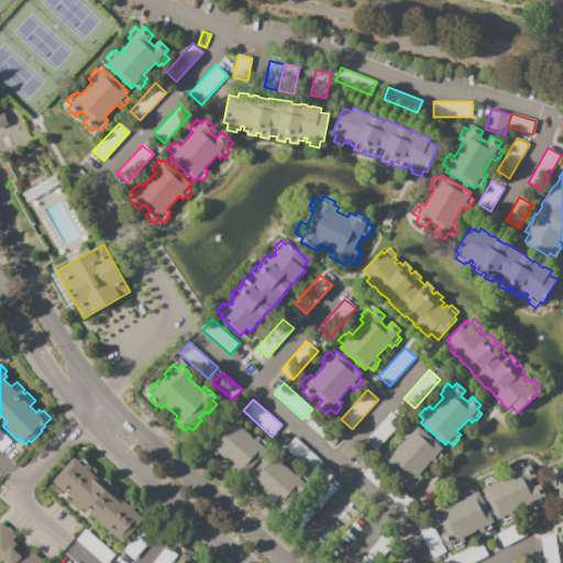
[(365,440),(390,411),(401,421),(376,450),(365,440)]
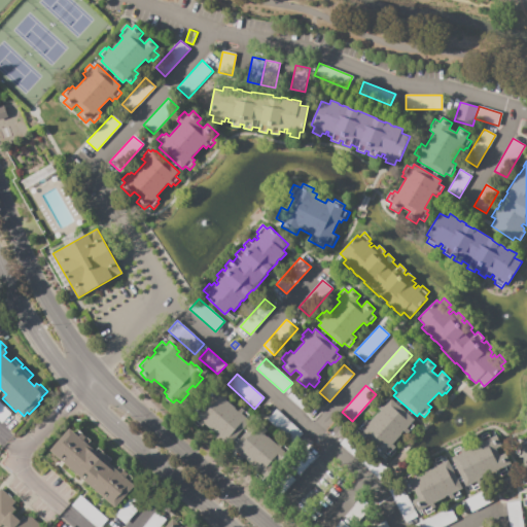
[(205,422),(202,426),(200,423),(198,425),(191,419),(196,415),(191,411),(199,402),(204,407),(209,400),(204,396),(212,387),(215,391),(219,386),(226,391),(225,393),(229,395),(225,398),(237,410),(240,406),(243,409),(244,407),(251,413),(247,417),(250,420),(230,444),(226,441),(222,446),(216,441),(217,438),(214,436),(217,433),(205,422)]
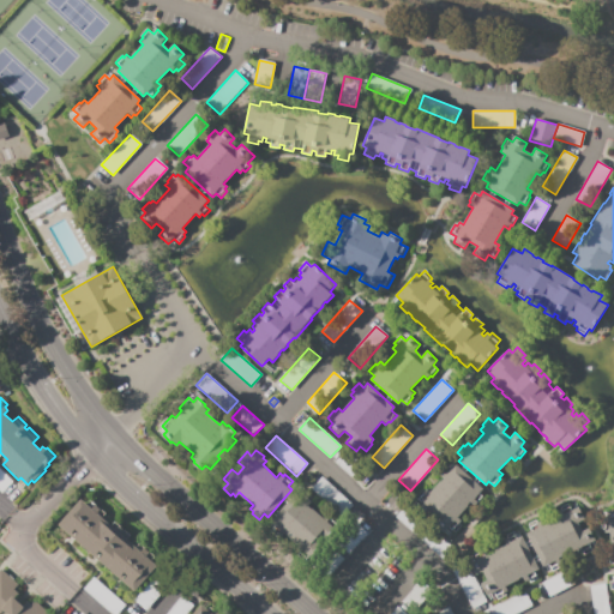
[(457,517),(461,521),(458,524),(459,525),(453,533),(447,528),(444,533),(433,524),(439,518),(432,511),(426,518),(416,509),(420,504),(415,499),(421,492),(422,493),(426,489),(429,493),(443,480),(438,476),(441,473),(439,471),(446,463),(451,468),(455,464),(482,488),(479,492),(485,497),(477,504),(476,503),(473,506),(469,503),(457,517)]
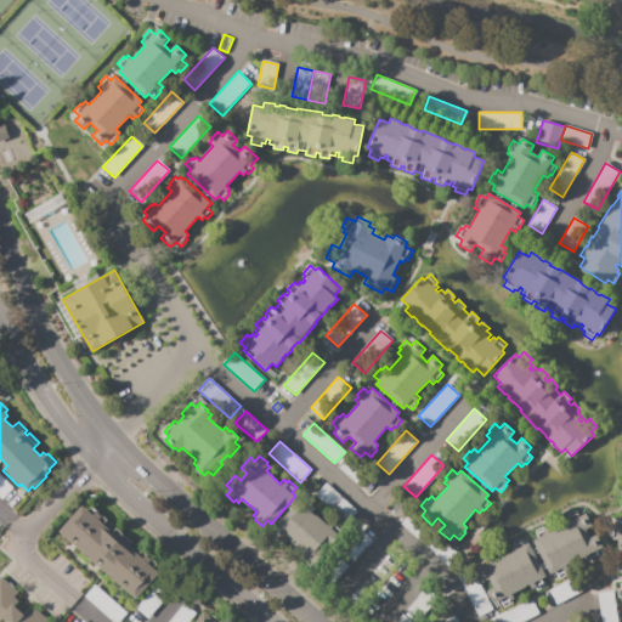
[(0,498),(0,476),(12,488),(1,499),(0,498)]
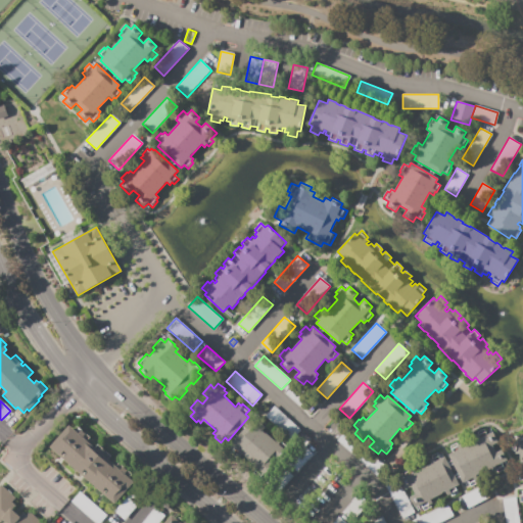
[(274,406),(301,430),(292,440),(265,416),(274,406)]
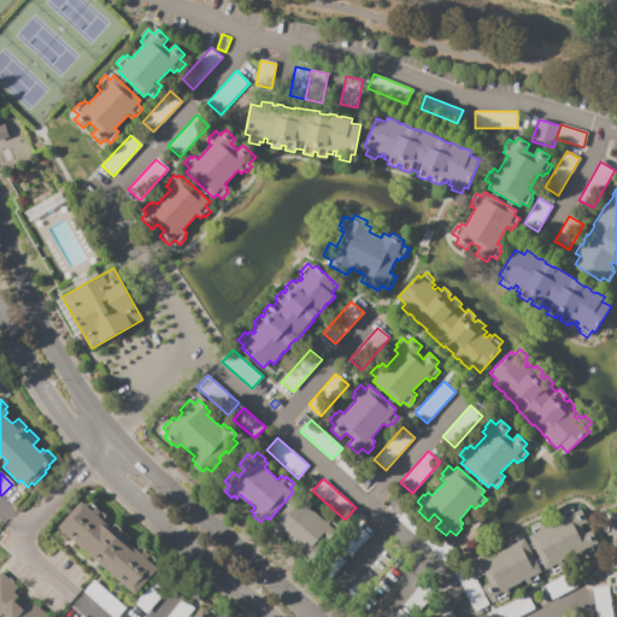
[(301,547),(298,552),(301,554),(300,557),(307,563),(312,557),(317,562),(325,552),(319,546),(325,539),(333,545),(341,534),(336,530),(341,524),(334,518),(333,519),(329,517),(325,521),(311,509),(315,504),(311,501),(312,500),(305,493),(300,499),(297,495),(272,523),(276,526),(271,532),(280,538),(281,536),(285,540),(287,535),(301,547)]
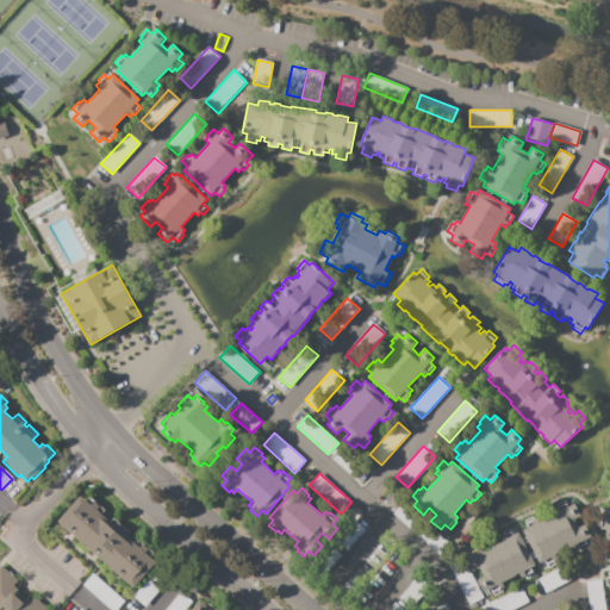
[(58,522),(81,496),(86,500),(89,497),(105,510),(101,515),(111,522),(114,518),(130,531),(126,536),(136,545),(141,537),(147,542),(144,545),(154,554),(151,558),(156,562),(134,589),(112,570),(111,571),(103,564),(104,562),(87,548),(86,549),(79,542),(80,541),(58,522)]
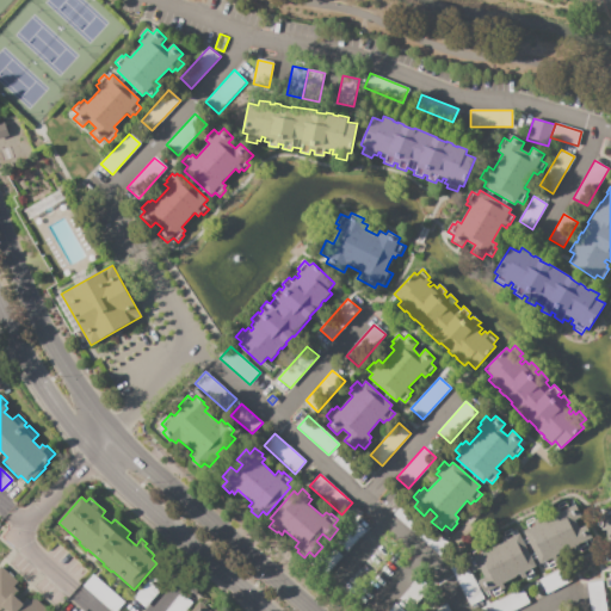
[(557,514),(555,510),(559,507),(557,506),(567,501),(569,507),(575,505),(581,517),(574,520),(579,529),(586,525),(592,536),(586,539),(590,545),(581,550),(580,549),(576,550),(574,547),(557,554),(560,560),(556,561),(556,563),(548,567),(544,561),(541,563),(524,531),(528,530),(525,523),(534,519),(534,520),(538,518),(541,523),(557,514)]
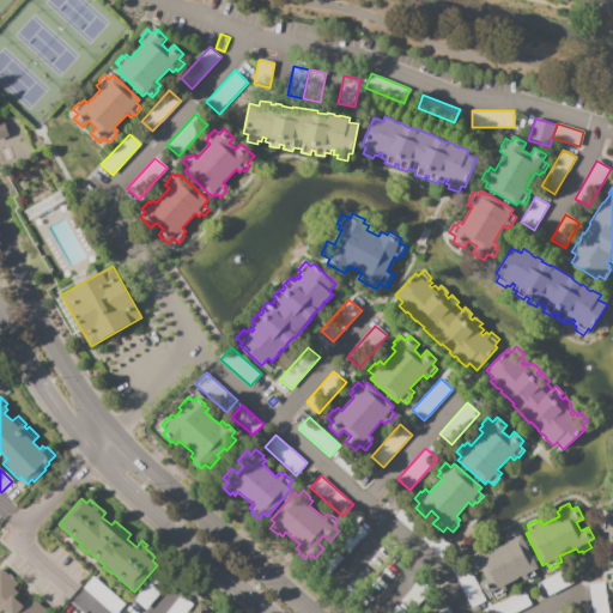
[(608,532),(604,532),(602,527),(600,528),(599,519),(606,517),(605,510),(612,509),(612,564),(607,565),(605,556),(607,554),(606,550),(611,550),(608,532)]
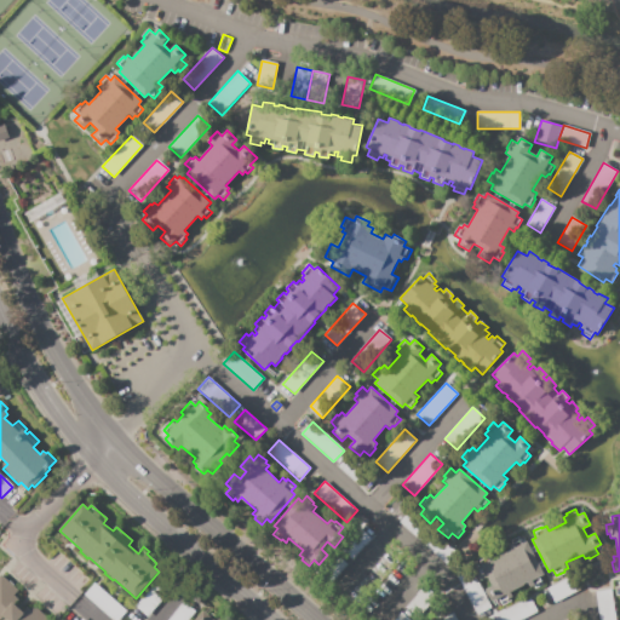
[(352,560),(340,549),(362,524),(374,535),(352,560)]
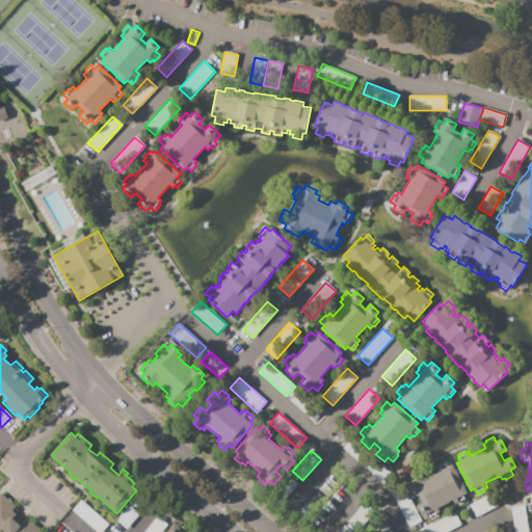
[(365,468),(374,457),(395,476),(386,486),(365,468)]
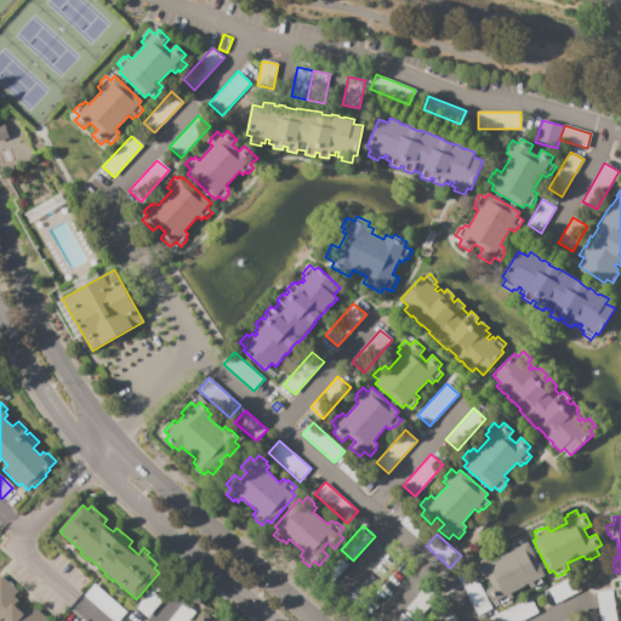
[(494,559),(491,554),(486,557),(486,556),(477,559),(480,567),(474,569),(480,581),(488,577),(493,586),(485,590),(491,602),(496,598),(500,605),(508,600),(508,599),(512,597),(510,592),(527,584),(529,588),(534,586),(534,588),(543,584),(540,577),(543,575),(528,542),(523,545),(520,537),(511,542),(512,545),(508,546),(511,551),(494,559)]
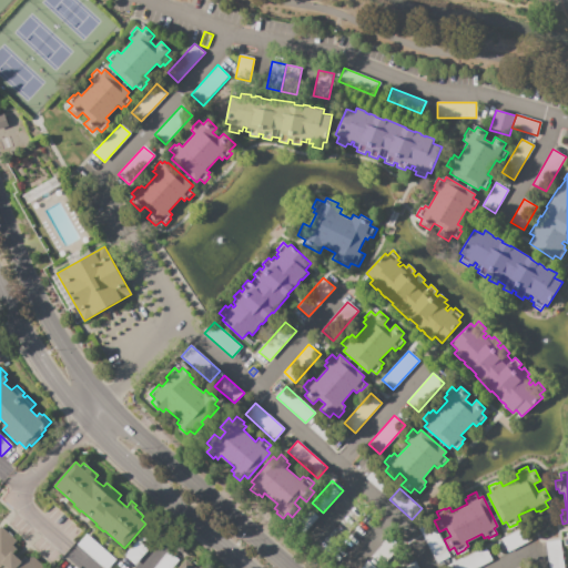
[(298,538),(287,528),(307,507),(318,517),(298,538)]
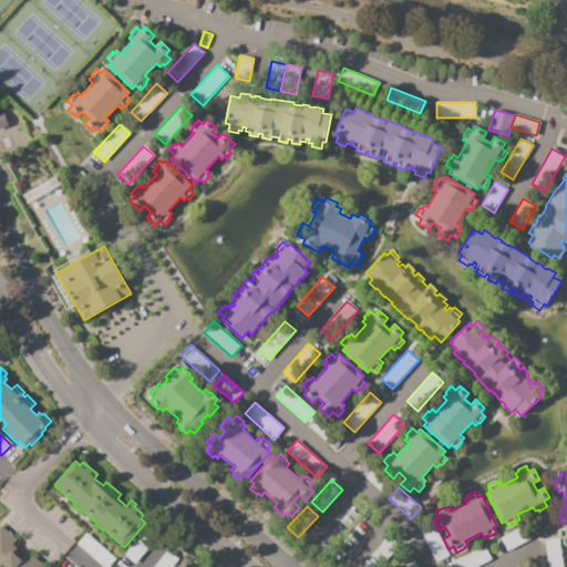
[(418,527),(432,521),(450,555),(435,563),(418,527)]
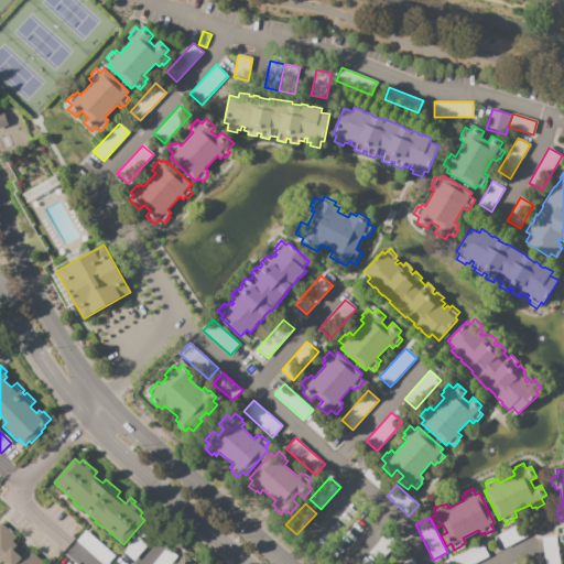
[(0,522),(17,538),(12,542),(17,545),(13,548),(21,555),(23,552),(29,556),(32,553),(44,563),(6,563),(2,561),(0,563),(0,522)]
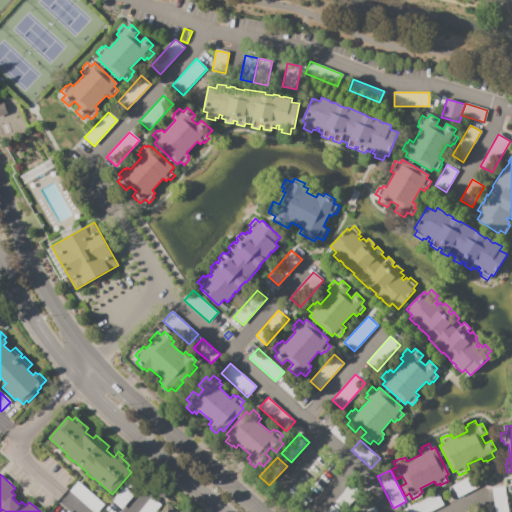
[(452,486),(472,475),(478,487),(458,498),(452,486)]
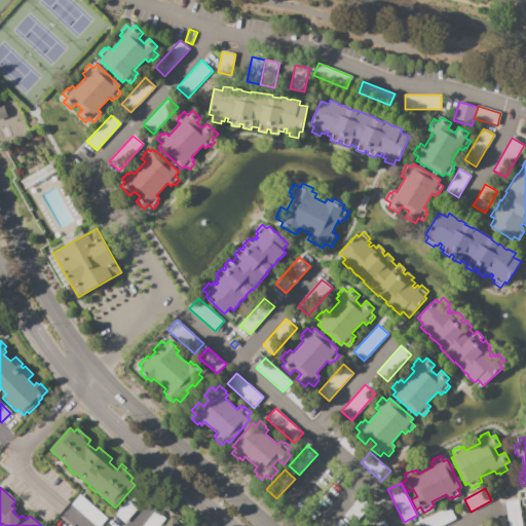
[(95,525),(72,504),(81,494),(108,519),(101,525),(95,525)]
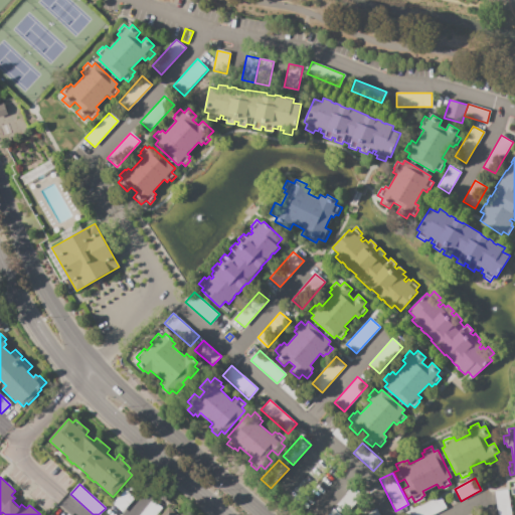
[(113,504),(130,484),(140,493),(122,512),(113,504)]
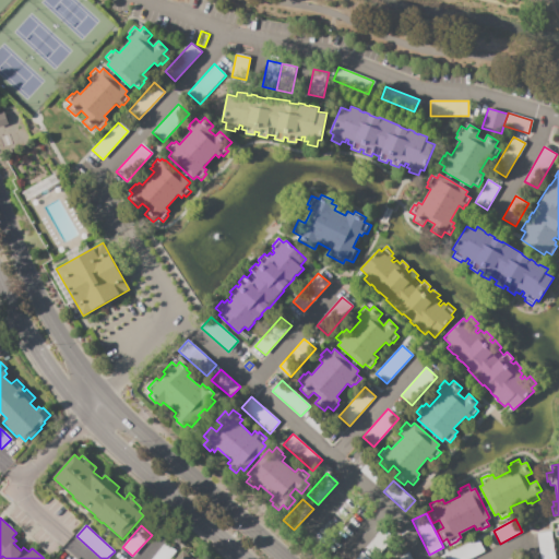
[(367,547),(383,526),(396,536),(380,557),(367,547)]
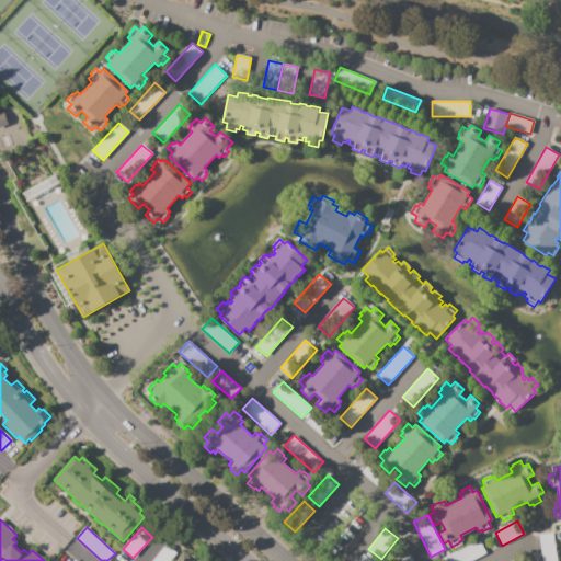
[(542,560),(538,535),(552,533),(557,560),(542,560)]
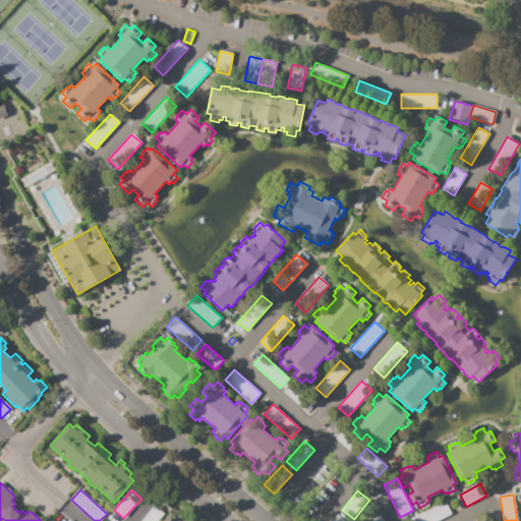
[(414,520),(413,518),(446,502),(452,514),(438,520),(414,520)]
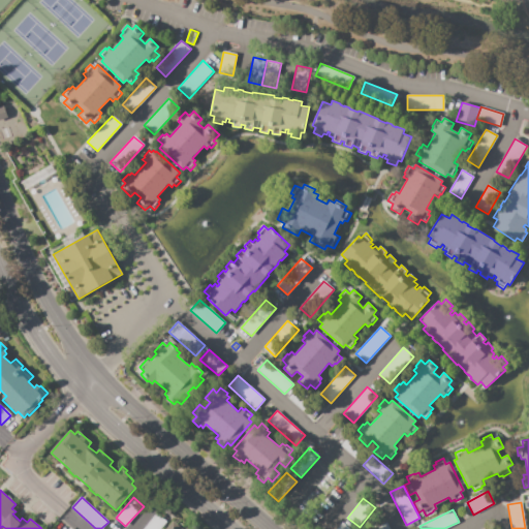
[(143,528),(156,514),(166,522),(160,528),(143,528)]
